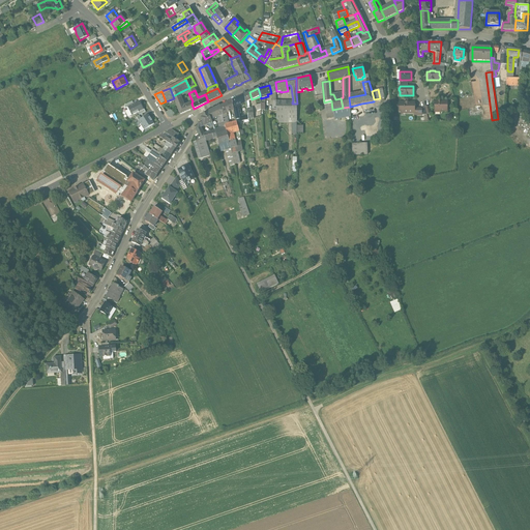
[(249,92),(244,94),(245,102),(247,113),(253,113),(252,108),(249,109),(248,101),(252,99),(249,92)]
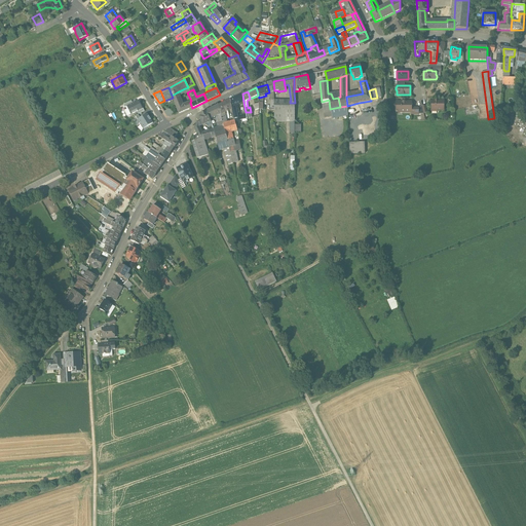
[(182,105),(177,92),(172,96),(173,98),(179,113),(192,108),(190,103),(184,106),(183,105),(182,105)]
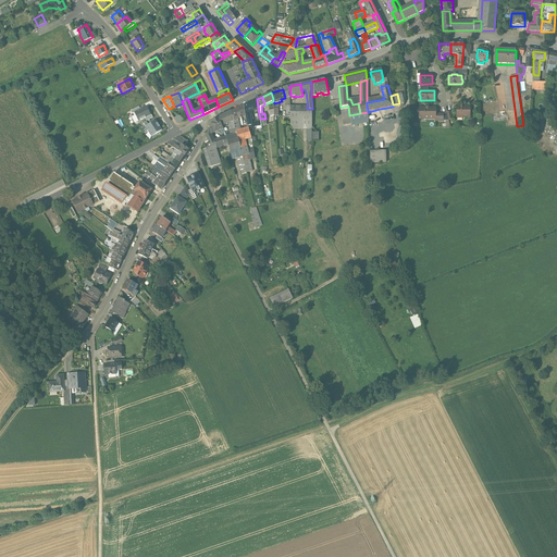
[(252,101),(244,106),(246,116),(247,124),(248,126),(251,125),(251,124),(248,112),(254,110),(252,101)]
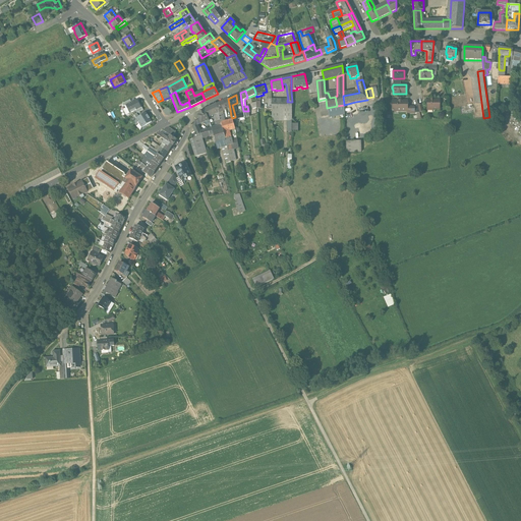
[(228,99),(217,105),(219,113),(220,117),(223,117),(222,111),(226,111),(226,109),(230,109),(228,99)]
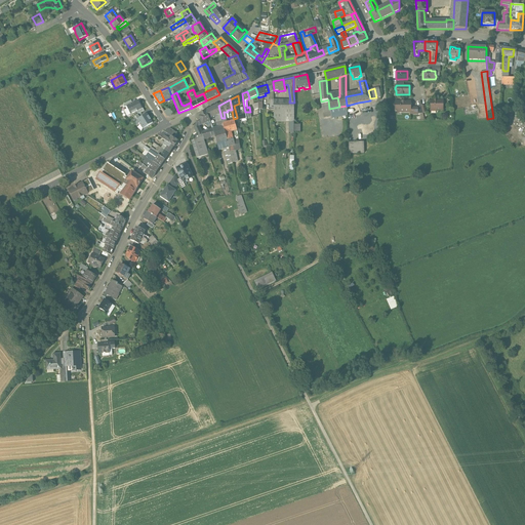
[(328,99),(321,102),(322,113),(323,119),(331,117),(329,109),(328,99)]
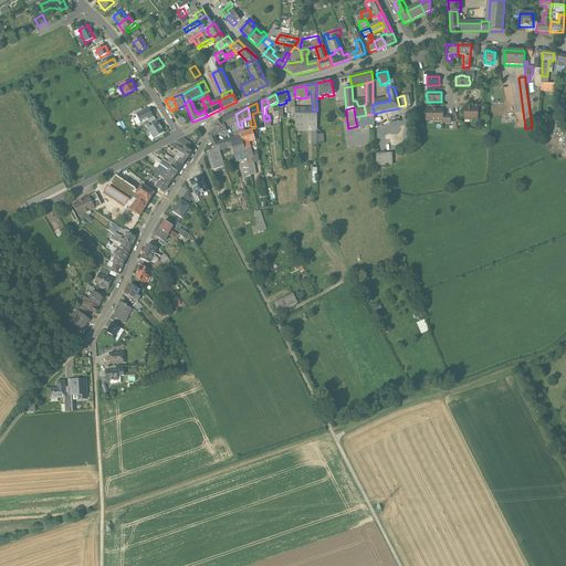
[(143,112),(136,115),(140,124),(147,121),(149,123),(156,121),(150,111),(149,108),(143,112)]
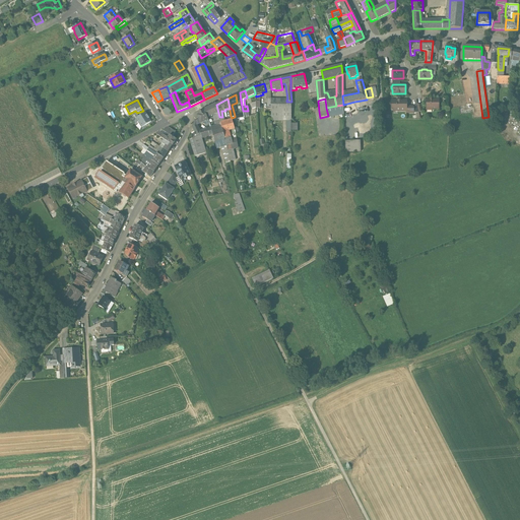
[(283,105),(275,105),(275,101),(275,100),(271,100),(271,105),(271,109),(271,121),(283,121),(283,105)]
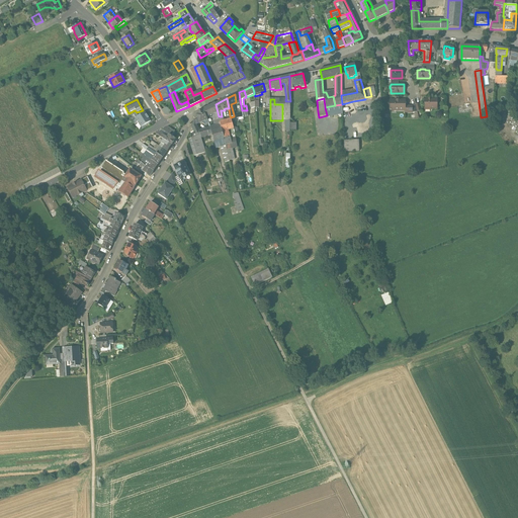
[(437,99),(425,99),(425,108),(434,108),(435,109),(436,109),(438,108),(438,106),(437,105),(437,99)]
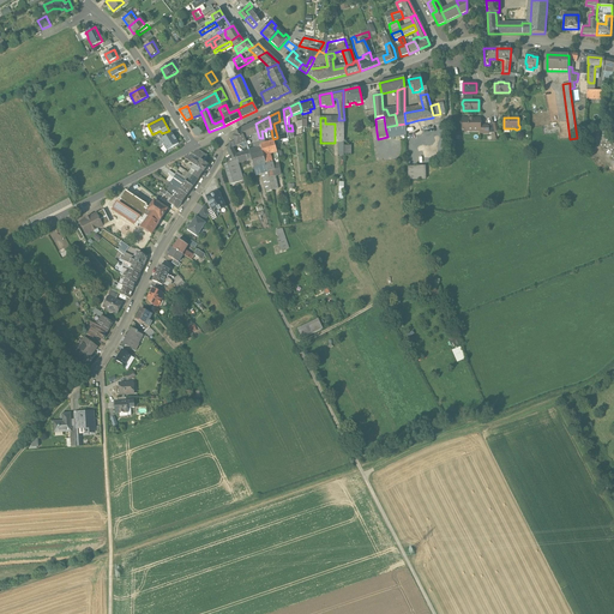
[(480,119),(463,119),(463,125),(462,126),(462,128),(463,130),(463,131),(480,131),(480,125),(480,119)]
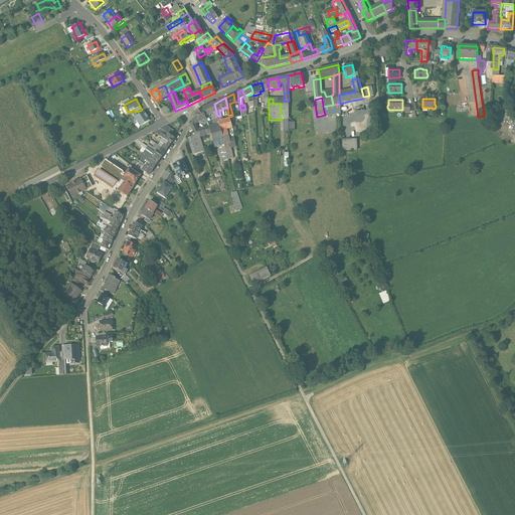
[(284,104),(281,104),(281,120),(284,120),(289,119),(289,101),(284,101),(284,104)]
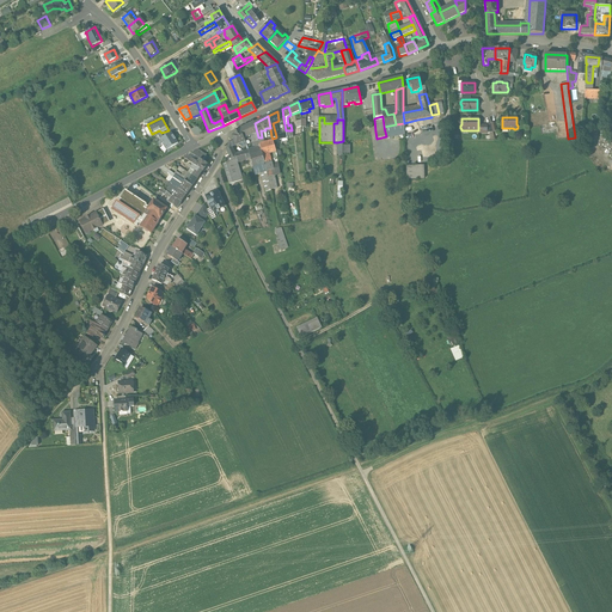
[(417,120),(404,123),(404,134),(405,140),(415,139),(414,132),(420,130),(417,120)]
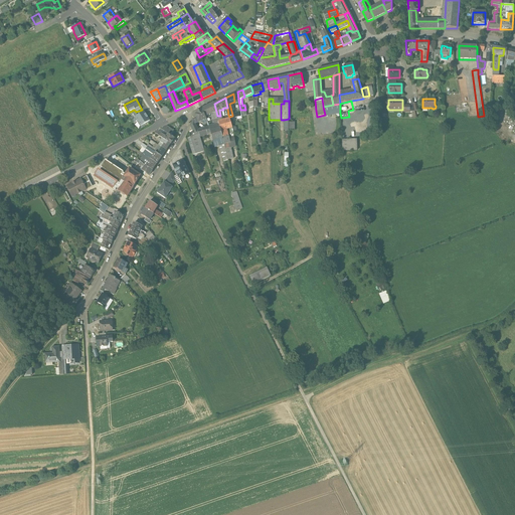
[(214,104),(201,110),(205,117),(213,113),(214,114),(212,115),(213,117),(217,116),(216,112),(214,104)]
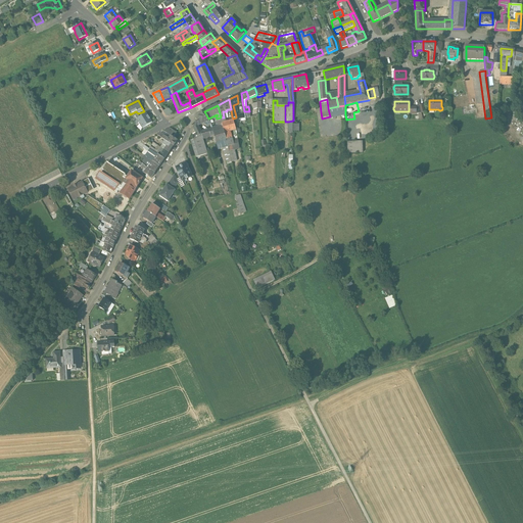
[(338,106),(328,108),(330,116),(330,117),(345,114),(345,105),(338,106)]
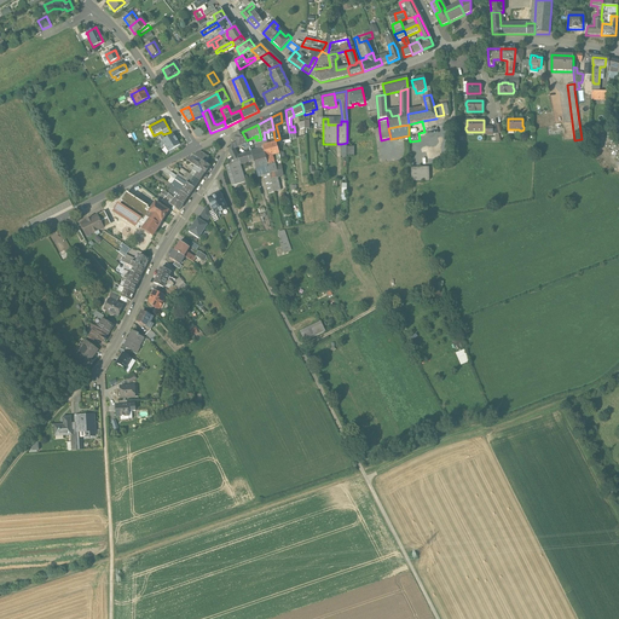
[(242,132),(236,134),(237,137),(235,138),(236,140),(232,143),(231,148),(233,150),(242,146),(243,148),(246,149),(249,146),(247,142),(247,140),(242,132)]
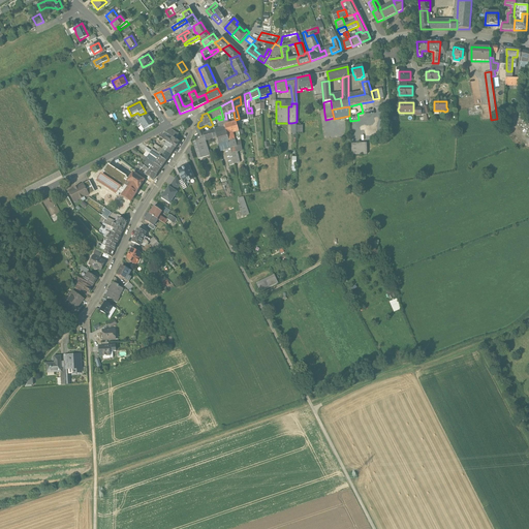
[(141,119),(138,121),(145,130),(154,124),(148,115),(141,119)]
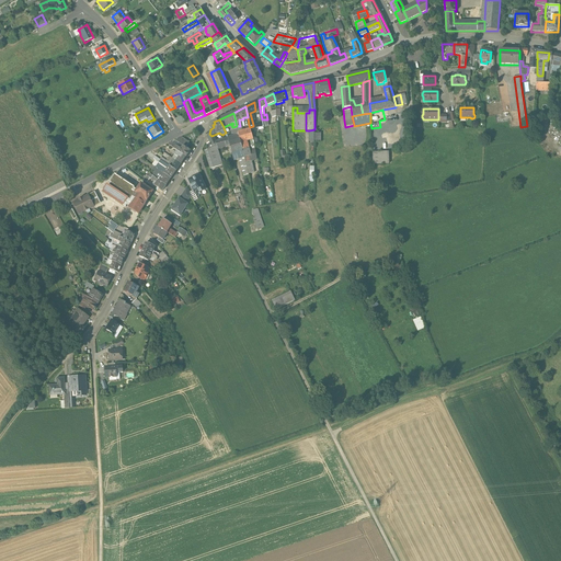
[(262,123),(253,125),(253,126),(250,127),(250,129),(251,132),(263,129),(263,128),(262,124),(262,123)]
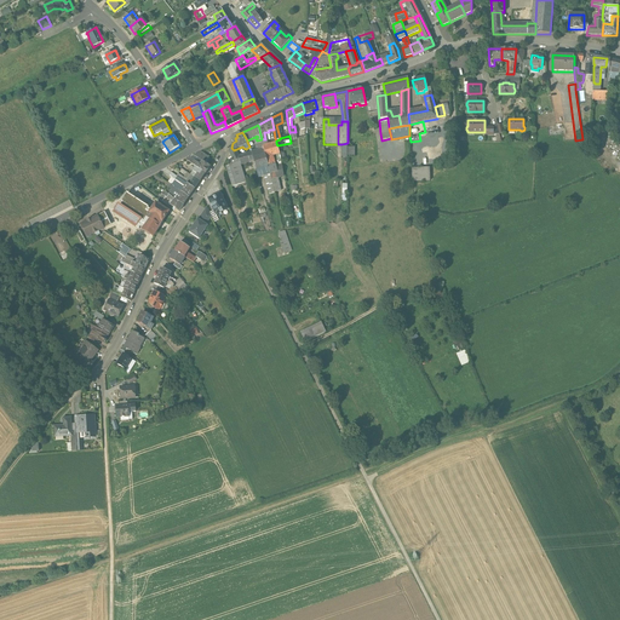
[(269,144),(267,145),(265,139),(262,139),(263,149),(268,166),(274,165),(274,162),(273,155),(280,154),(277,145),(276,143),(269,145),(269,144)]
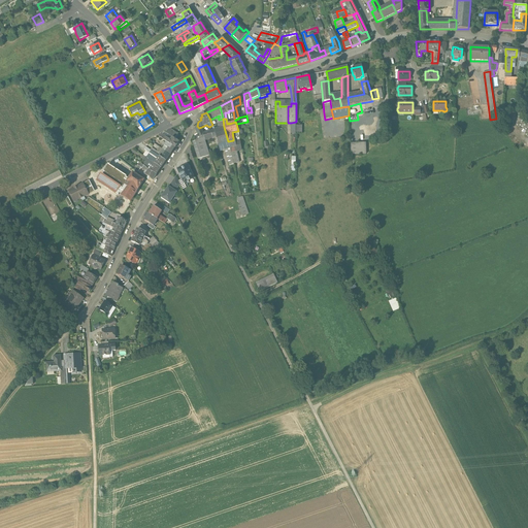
[(221,128),(218,129),(220,134),(223,142),(218,144),(220,152),(230,147),(229,144),(228,141),(224,127),(221,128)]
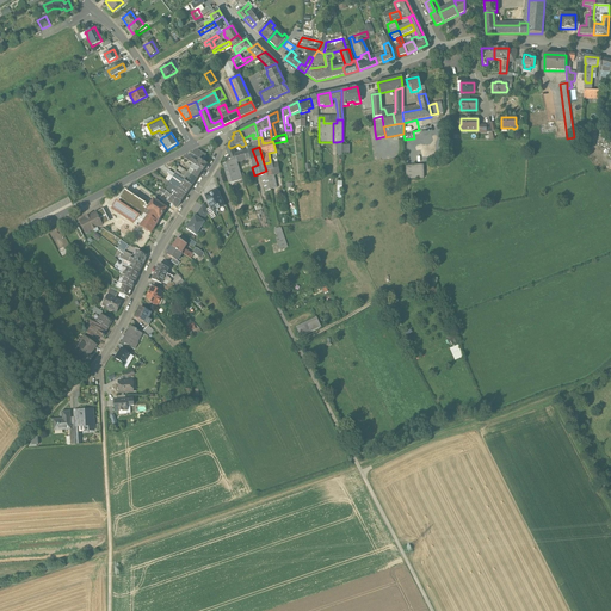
[(244,152),(234,154),(235,156),(230,159),(230,160),(236,159),(238,162),(246,160),(244,152)]
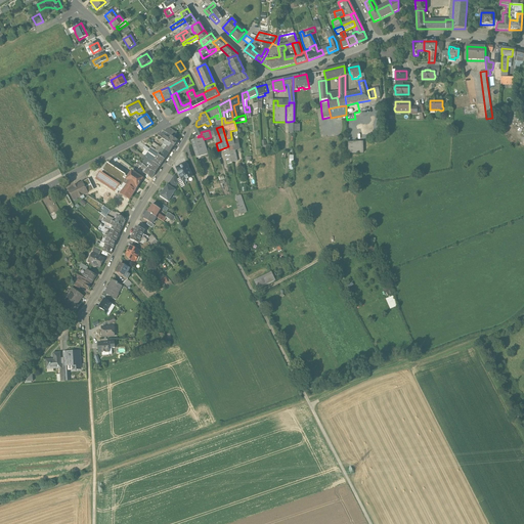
[(177,140),(171,136),(170,138),(168,138),(161,133),(157,135),(166,141),(173,146),(174,146),(176,143),(177,140)]
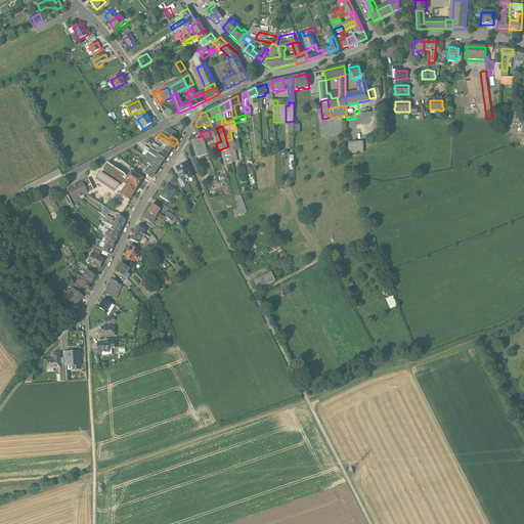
[(194,139),(190,140),(195,158),(203,156),(199,140),(198,137),(194,139)]
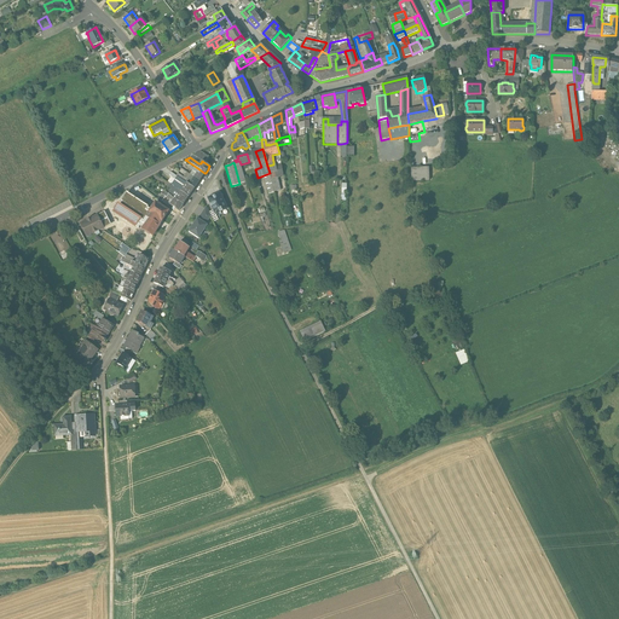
[(282,166),(268,169),(270,173),(271,179),(283,175),(282,166)]
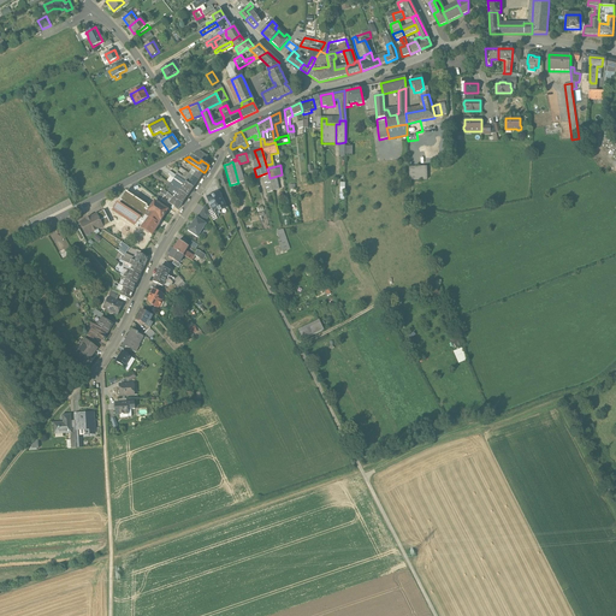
[(195,175),(194,176),(199,179),(203,172),(195,166),(194,169),(196,171),(195,175)]
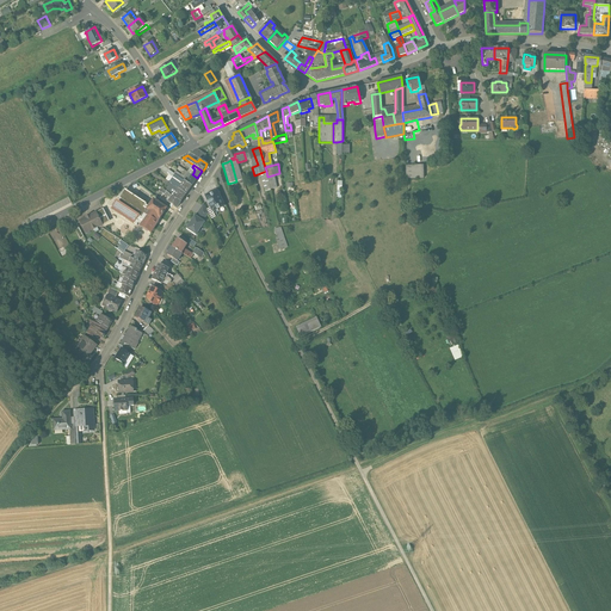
[(426,178),(426,165),(408,165),(408,178),(426,178)]
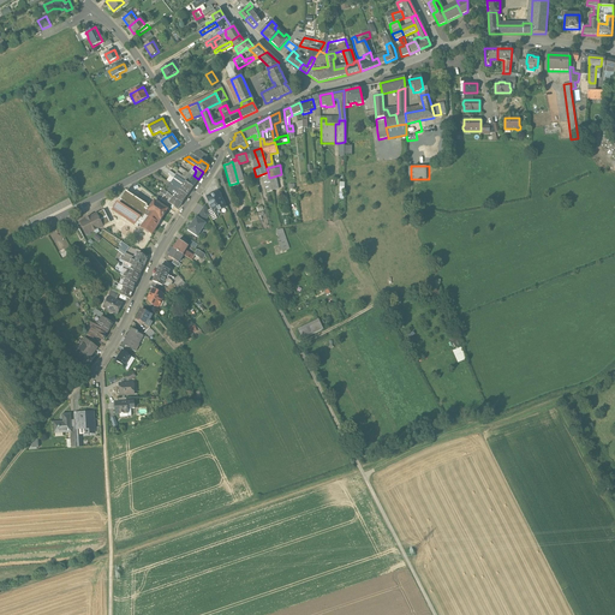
[(190,181),(187,184),(193,187),(198,179),(193,175),(191,178),(190,181)]
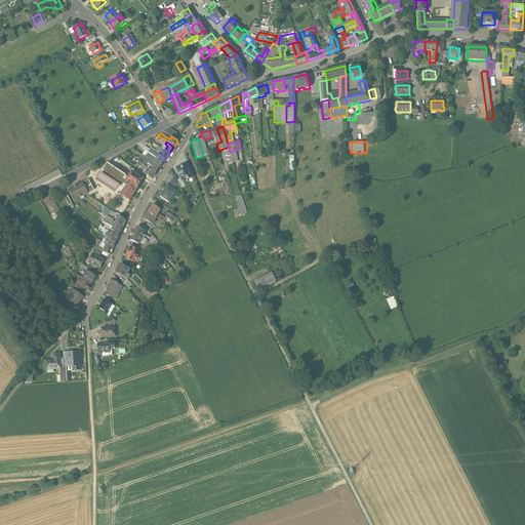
[(156,160),(154,162),(160,167),(165,160),(160,157),(158,156),(156,160)]
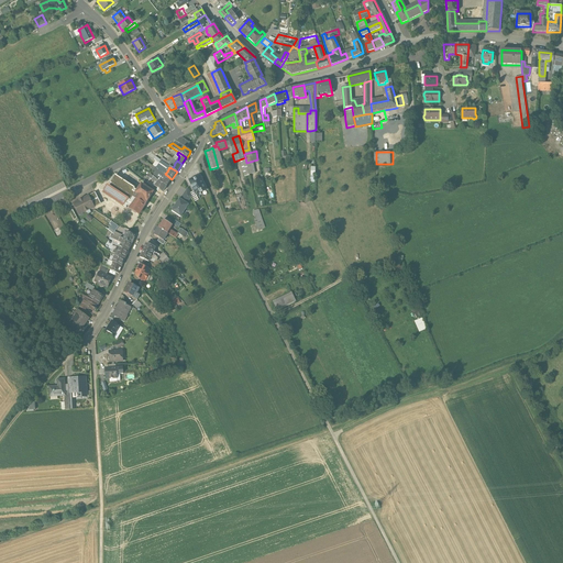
[(172,179),(165,174),(163,177),(159,181),(166,186),(172,179)]
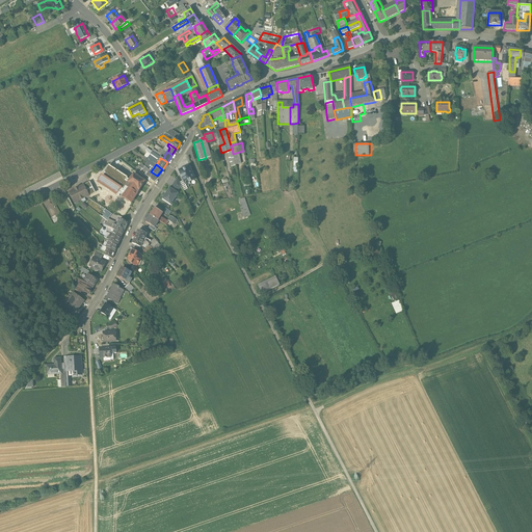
[(127,179),(128,178),(109,165),(104,174),(105,174),(103,177),(102,176),(98,182),(116,194),(120,196),(121,194),(123,195),(122,196),(131,203),(135,196),(136,196),(137,193),(144,181),(134,175),(128,183),(128,182),(129,180),(127,179)]
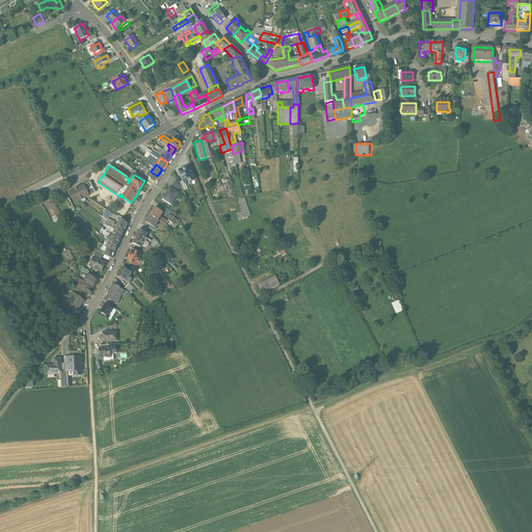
[(189,165),(179,170),(185,185),(195,180),(189,165)]
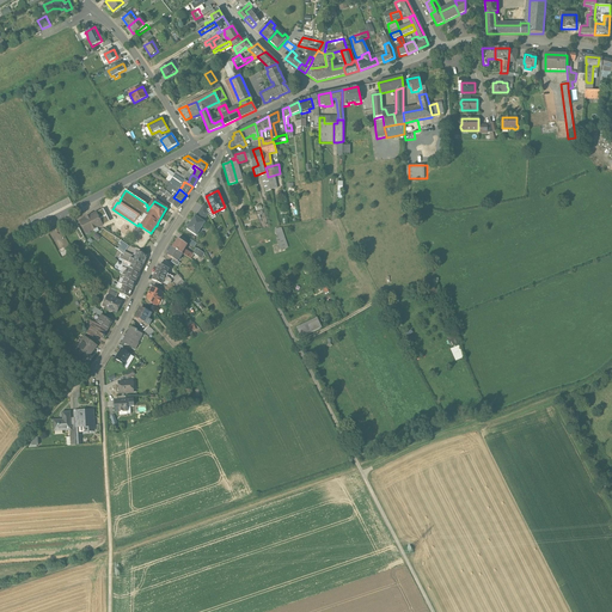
[(173,197),(172,196),(171,199),(167,202),(171,204),(170,206),(172,208),(173,207),(177,209),(181,202),(173,197)]
